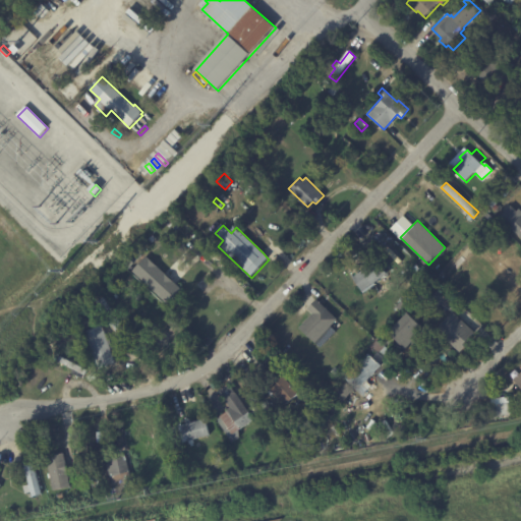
[(142,254),(133,263),(128,257),(137,249),(142,254)]
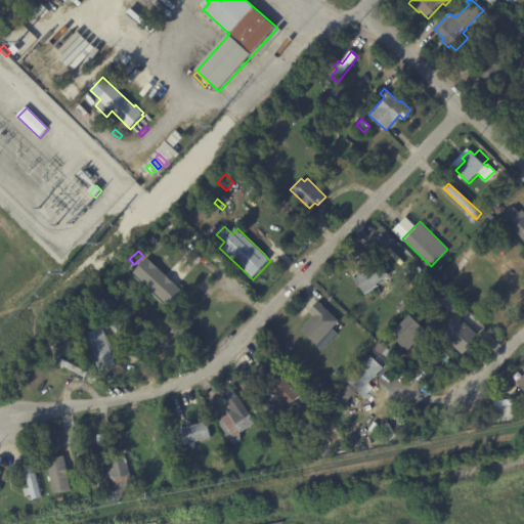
[(382,264),(391,276),(378,286),(380,288),(366,296),(356,280),(381,263),(382,264)]
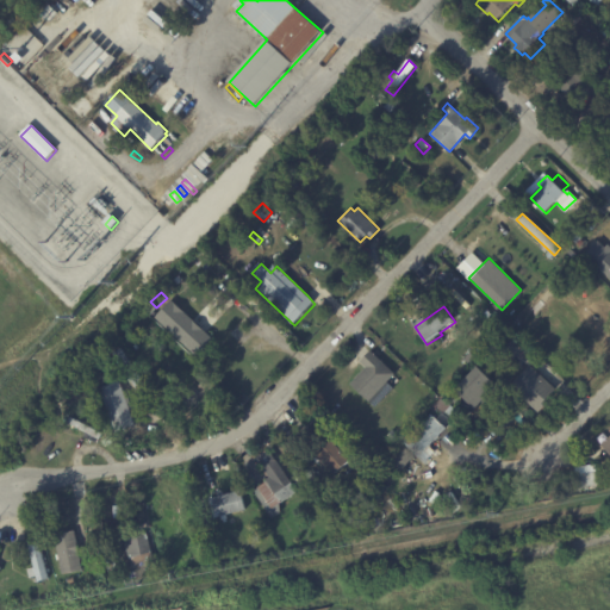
[(176,321),(184,312),(201,329),(194,336),(203,344),(197,353),(156,315),(163,307),(176,321)]
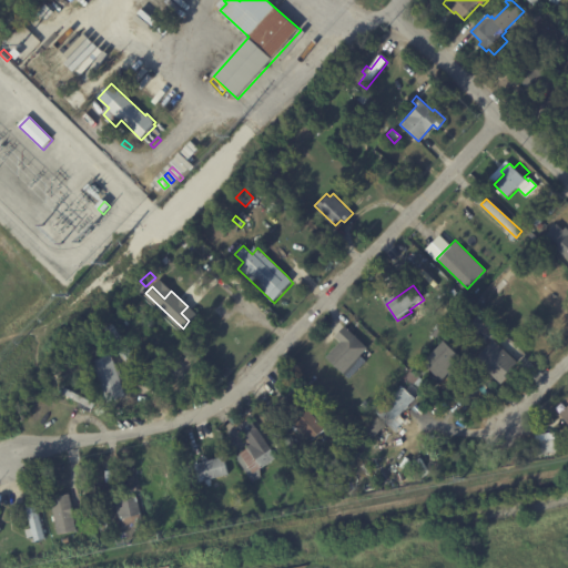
[(264,314),(253,303),(256,300),(267,311),(264,314)]
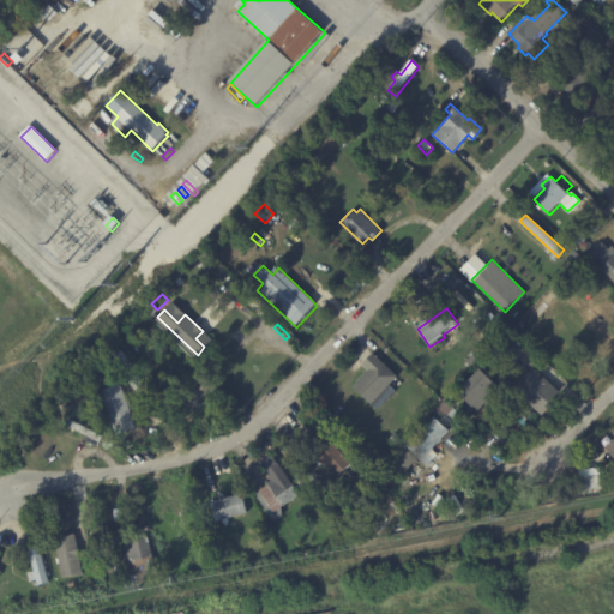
[(528,348),(512,363),(500,353),(516,336),(528,348)]
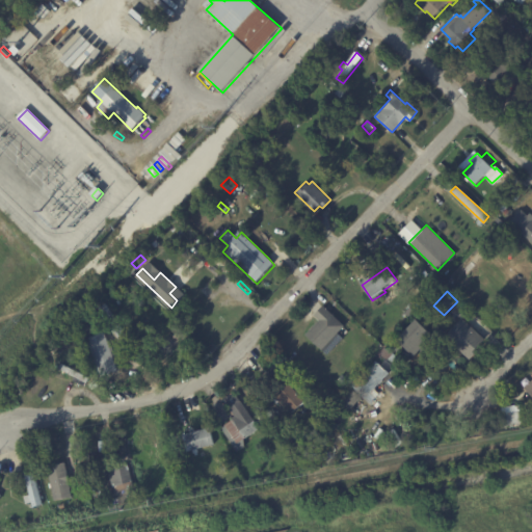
[(345,328),(339,335),(344,339),(327,356),(307,337),(321,321),(316,316),(324,307),(346,327),(345,328)]
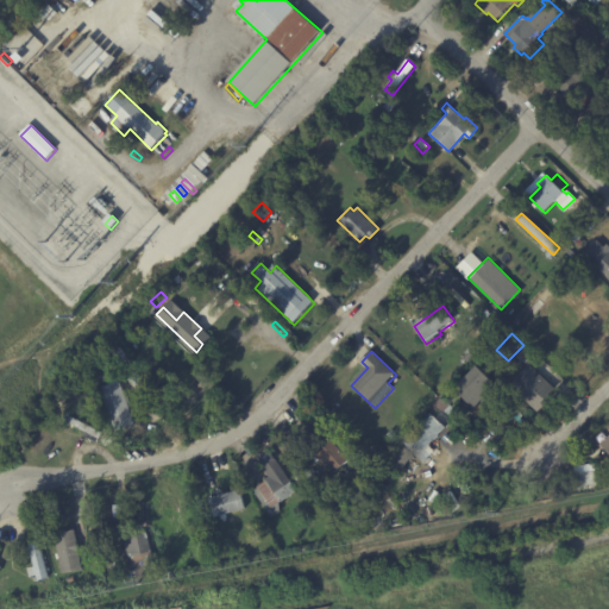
[(527,363),(556,389),(537,410),(508,384),(527,363)]
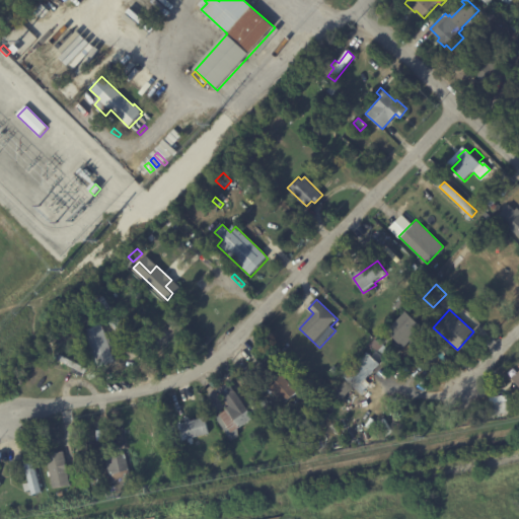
[(424,329),(425,329),(405,350),(389,334),(408,314),(424,329)]
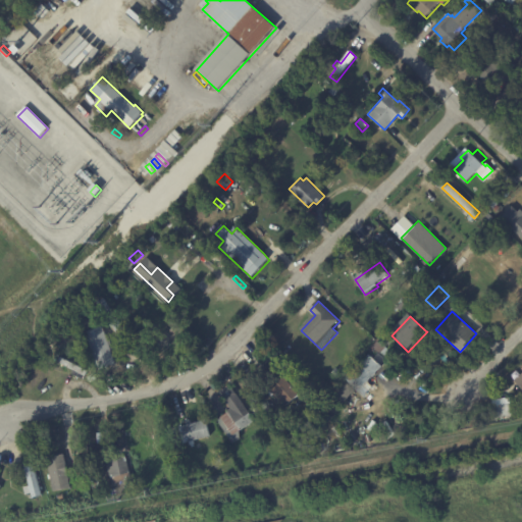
[(102,325),(115,363),(98,369),(85,331),(102,325)]
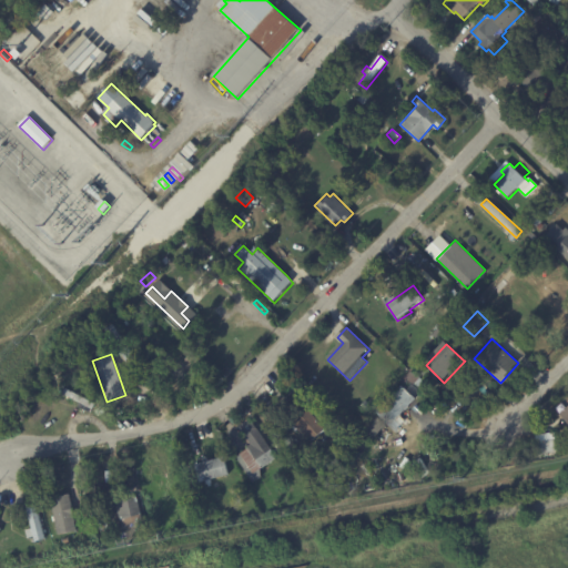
[(416,399),(391,427),(377,414),(403,387),(416,399)]
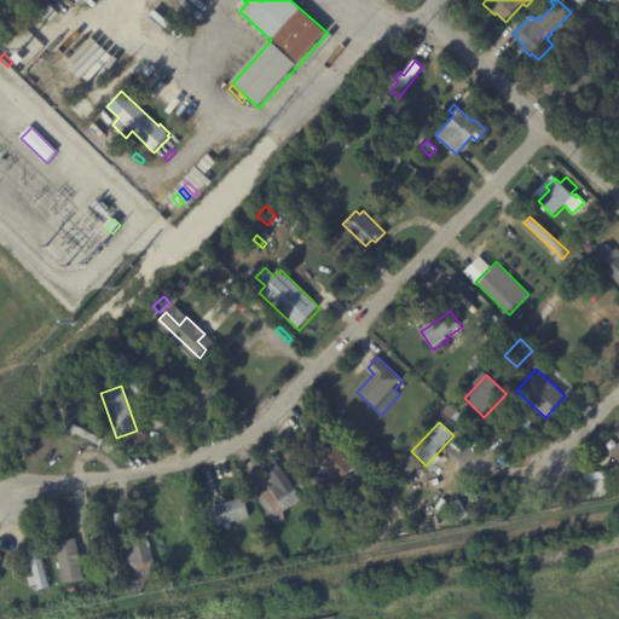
[(71,431),(75,424),(105,440),(102,446),(99,445),(97,449),(85,441),(86,438),(71,431)]
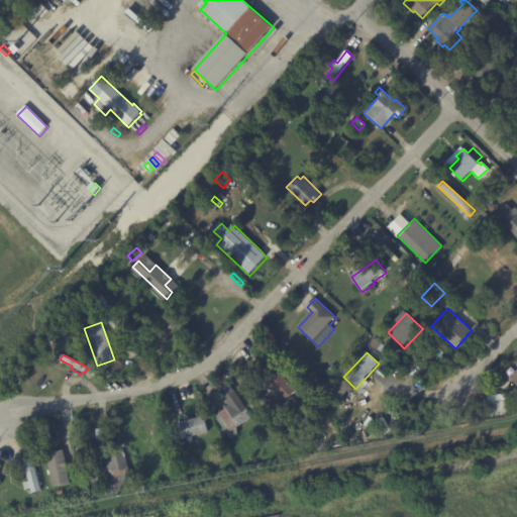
[(284,403),(255,370),(269,358),(297,392),(284,403)]
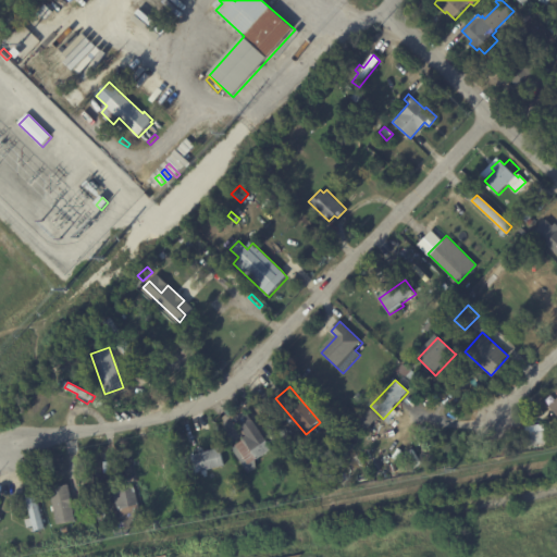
[(359,394),(366,398),(360,404),(355,398),(359,394)]
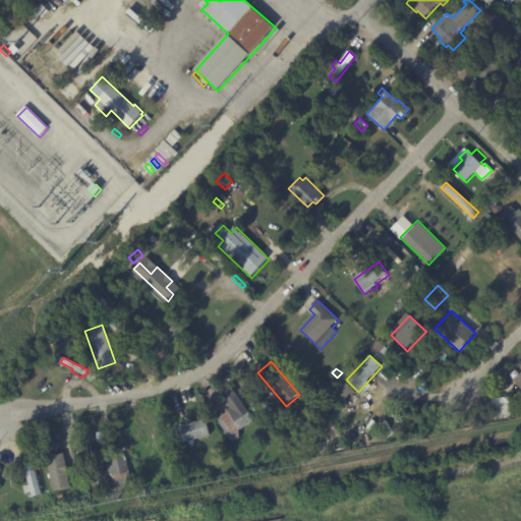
[(355,391),(342,405),(335,399),(348,385),(355,391)]
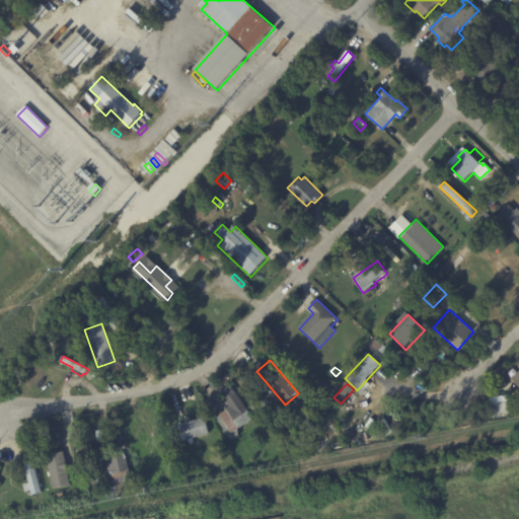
[(249,414),(228,428),(220,416),(228,411),(227,410),(230,408),(219,392),(230,385),(249,414)]
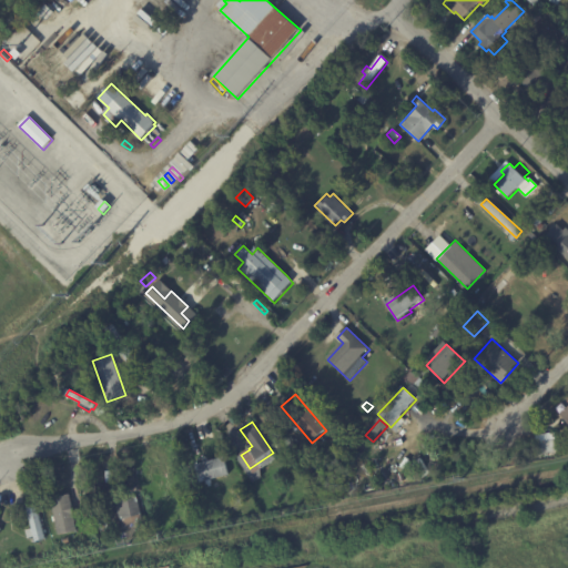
[(538,444),(557,440),(559,453),(540,456),(538,444)]
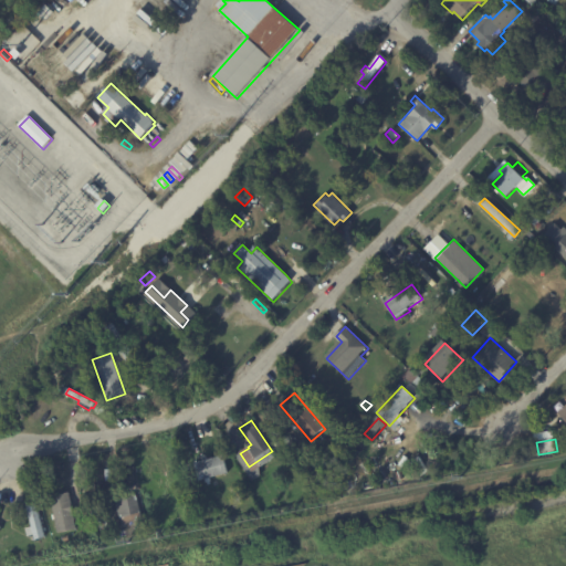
[(228,473),(200,481),(195,463),(223,456),(228,473)]
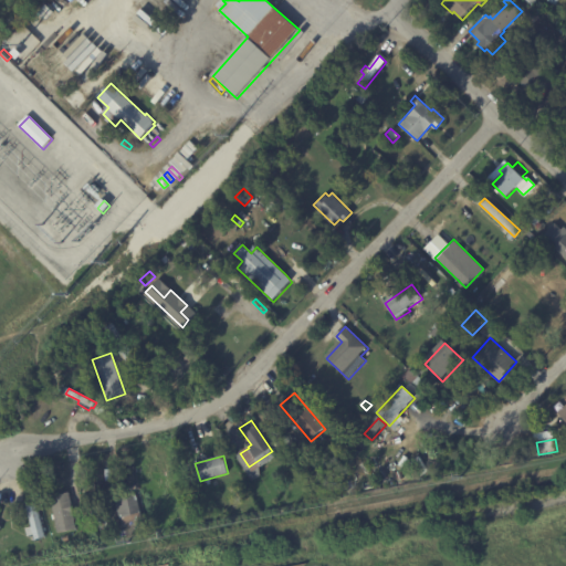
[(76,528),(58,532),(51,495),(69,492),(76,528)]
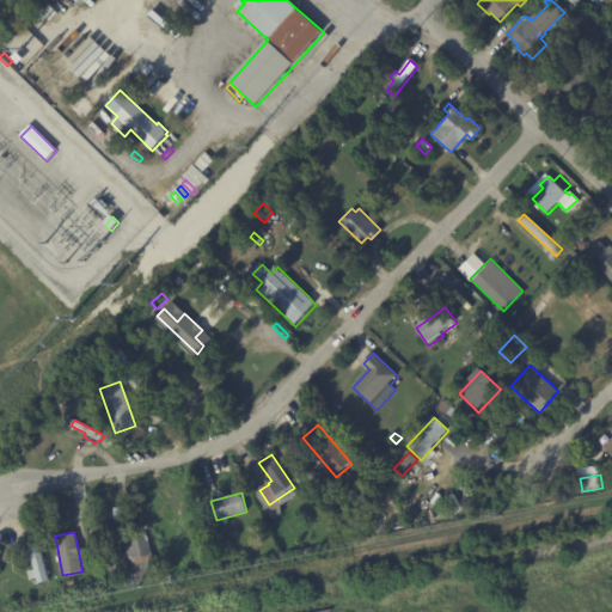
[(127,542),(148,536),(154,563),(133,569),(126,542),(127,542)]
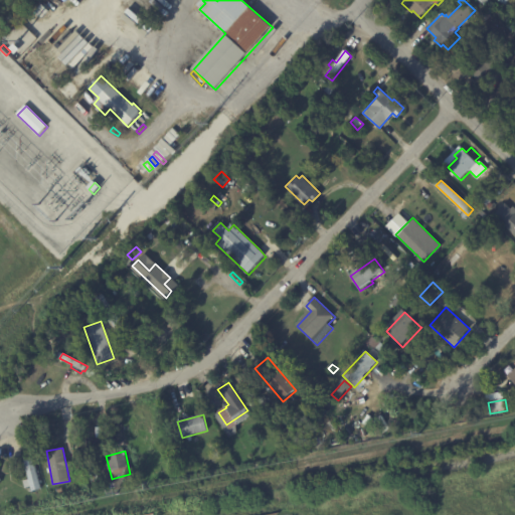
[(34,465),(40,487),(31,490),(30,485),(24,486),(22,480),(28,478),(22,457),(31,455),(34,465)]
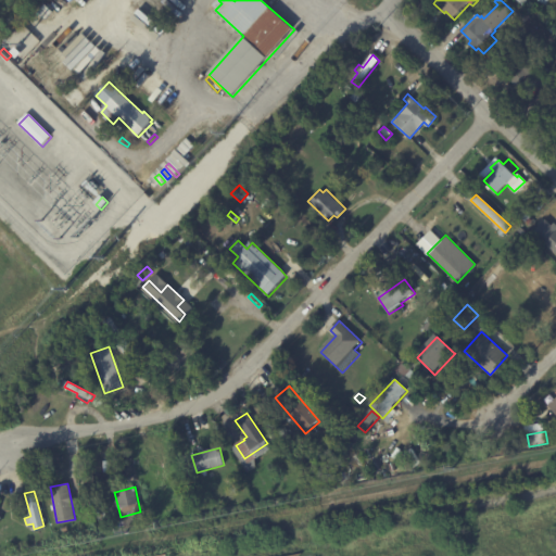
[(103,502),(106,516),(105,516),(106,520),(99,522),(98,516),(97,516),(95,504),(103,502)]
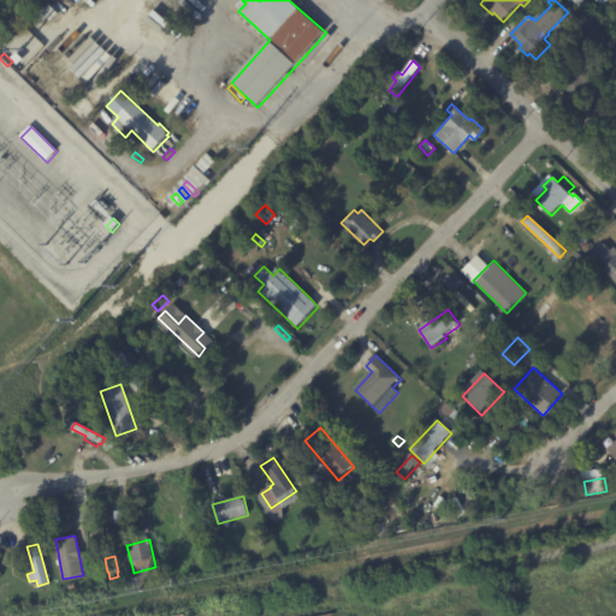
[(158,569),(160,578),(152,581),(149,572),(158,569)]
